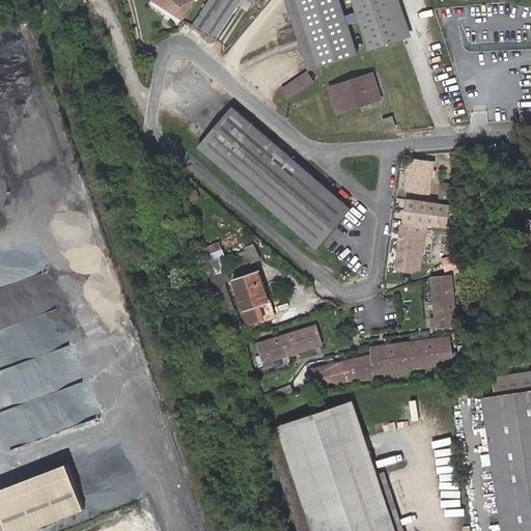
[(150,0),(182,21),(196,0),(150,0)]
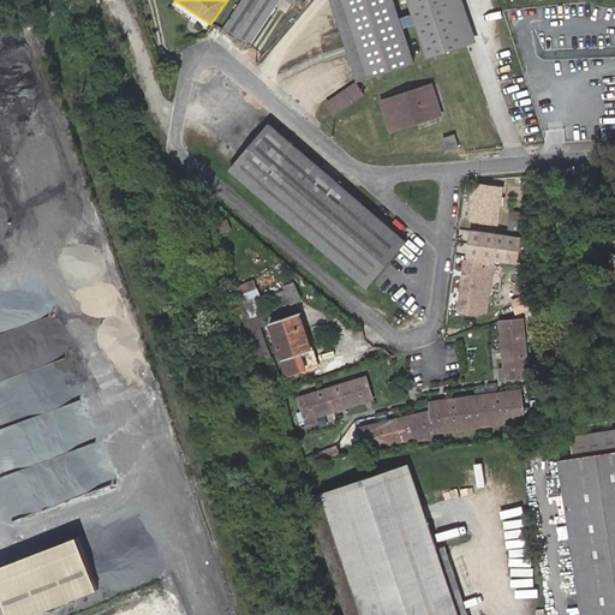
[(276,0),(242,0),(226,29),(251,45),(276,0)]
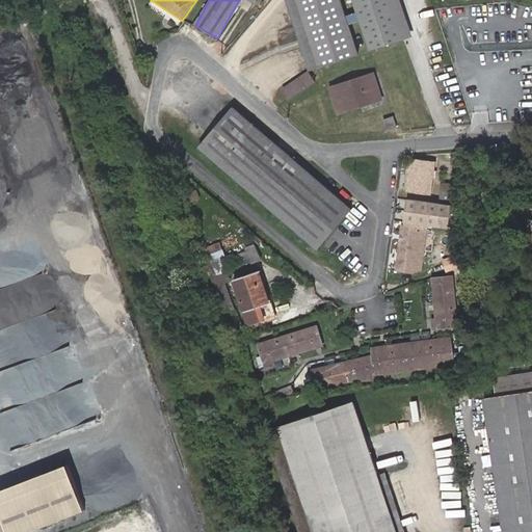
[(360,54),(341,0),(287,0),(310,70),(360,54)]
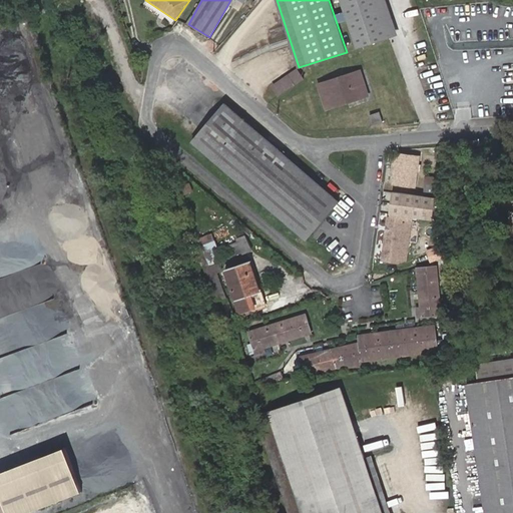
[(387,0),(341,0),(358,48),(399,35),(387,0)]
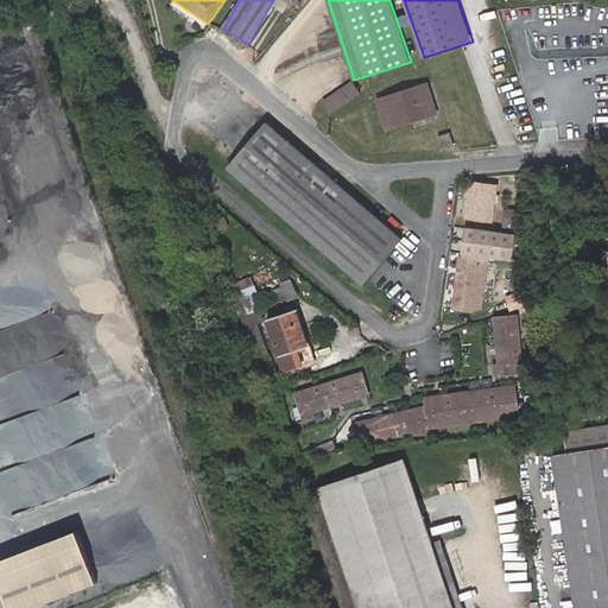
[(428,80),(413,84),(424,112),(436,108),(428,80)]
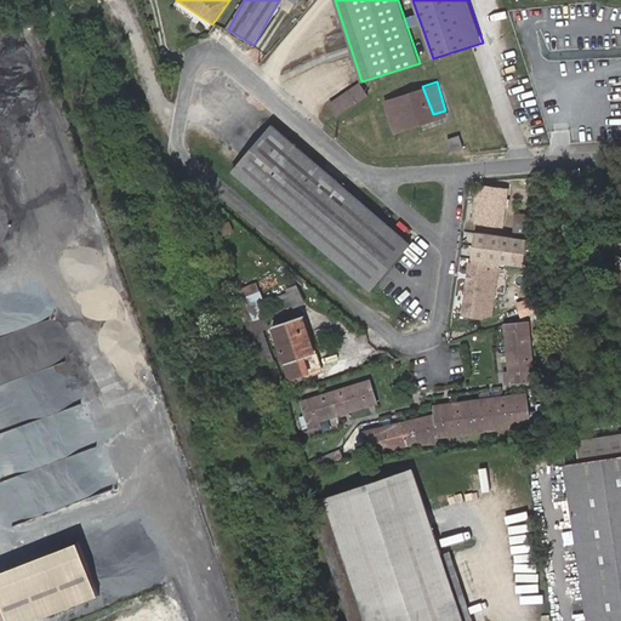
[(329,107),(337,119),(369,95),(360,83),(329,107)]
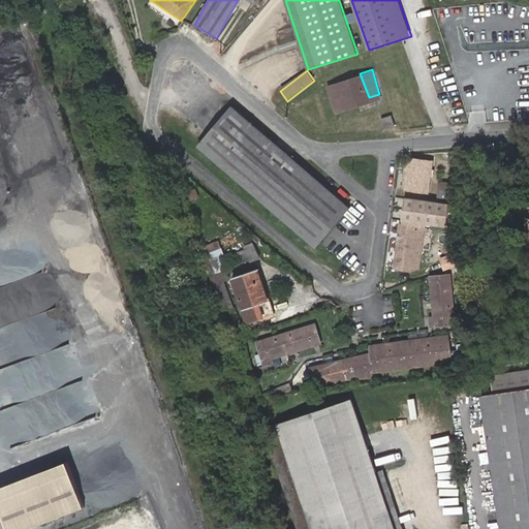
[(369,97),(360,73),(331,83),(339,106),(369,97)]
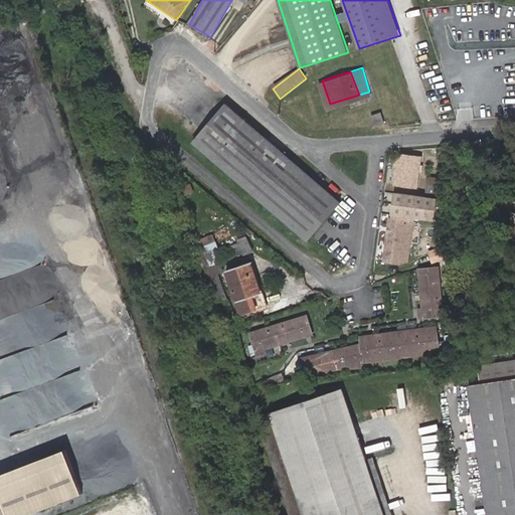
[(343,202),(226,103),(192,141),(307,240),(343,202)]
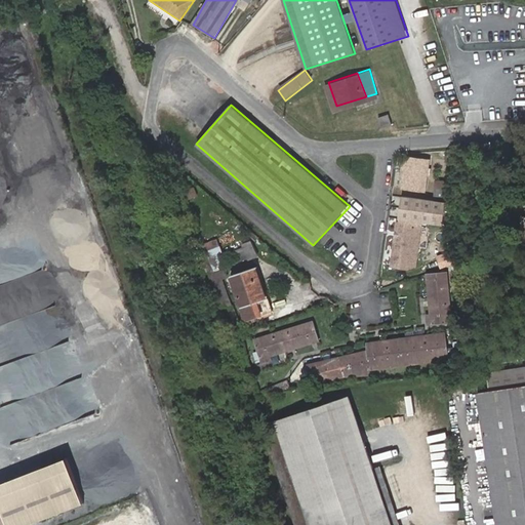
[(382,126),(393,122),(390,112),(379,116),(382,126)]
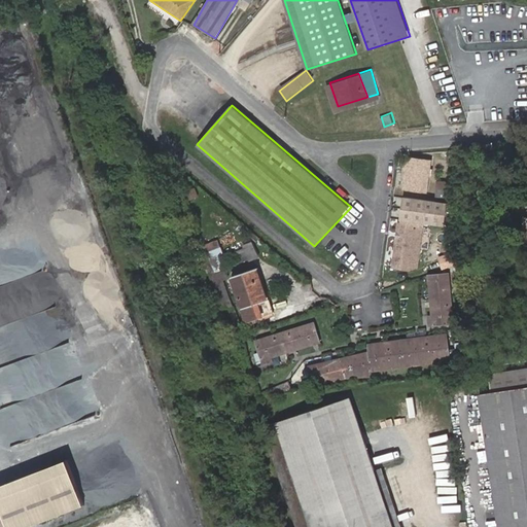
[(174,128),(192,139),(201,126),(182,115),(174,128)]
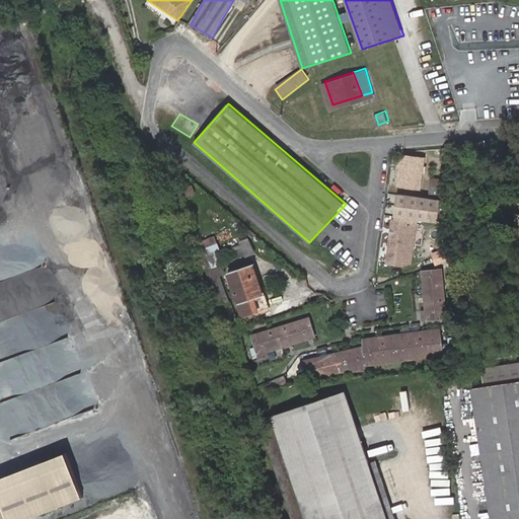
[(426,160),(403,157),(399,189),(422,192),(426,160)]
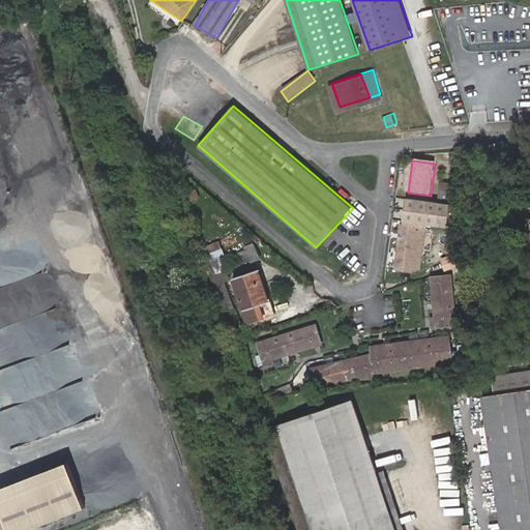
[(510,174),(502,175),(504,197),(512,196),(510,174)]
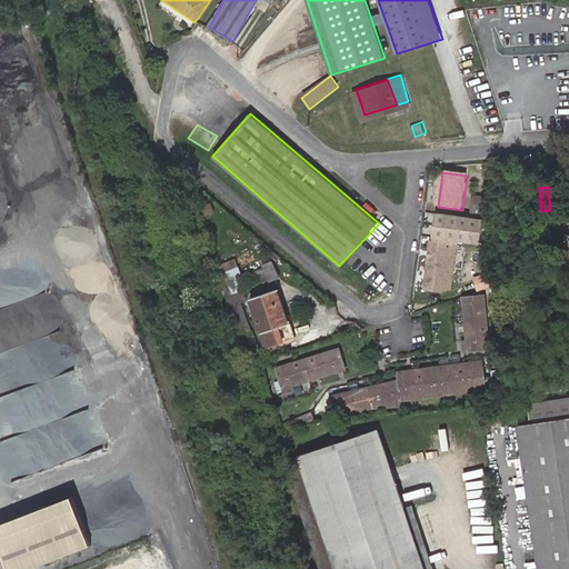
[(529,189),(532,215),(541,213),(541,211),(539,188),(529,189)]
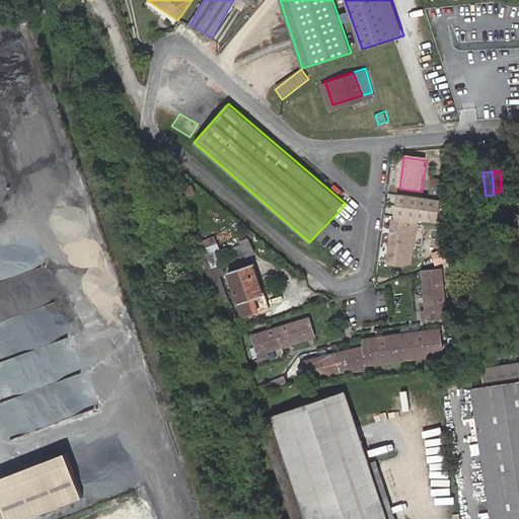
[(443,184),(430,184),(429,195),(442,195),(443,184)]
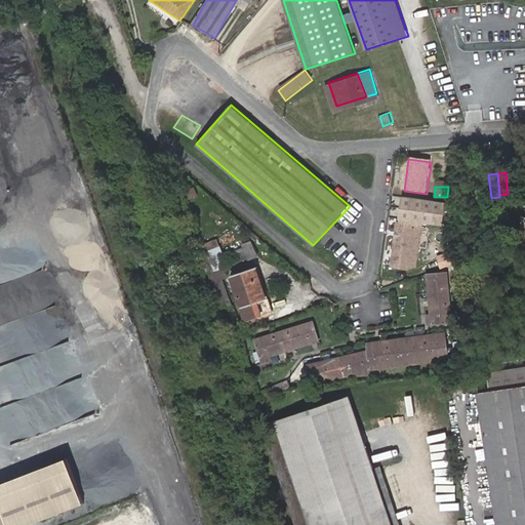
[(446,201),(401,195),(398,220),(396,221),(390,268),(407,270),(416,267),(422,221),(443,225),(446,201)]
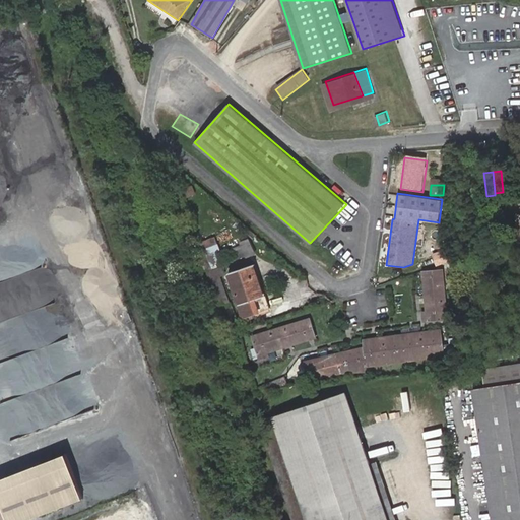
[(215,236),(196,244),(204,266),(224,259),(215,236)]
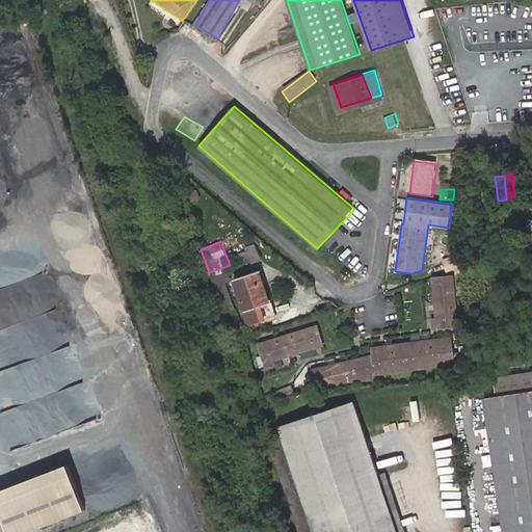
[(257,243),(246,247),(253,264),(264,260),(257,243)]
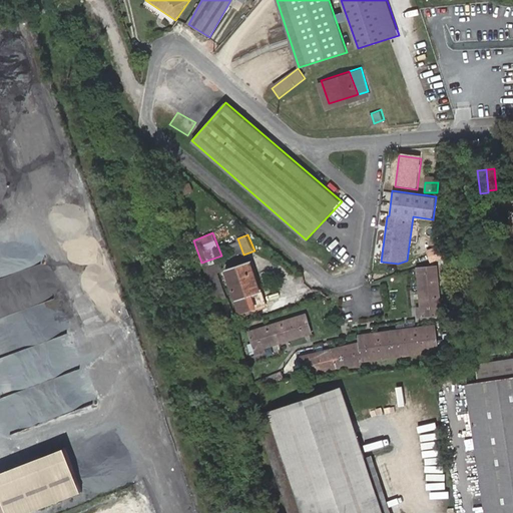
[(443,237),(430,236),(430,247),(443,247),(443,237)]
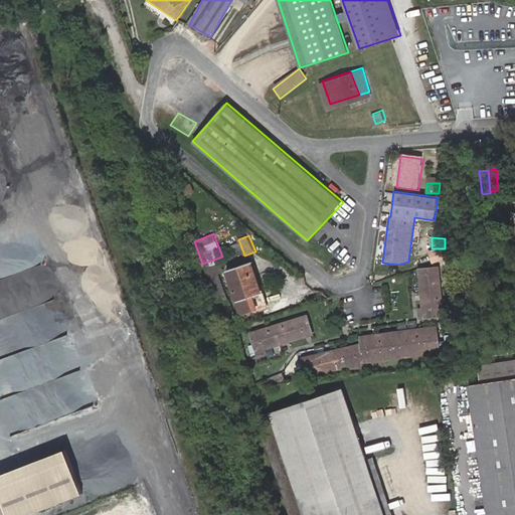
[(242,313),(270,305),(255,261),(228,270),(242,313)]
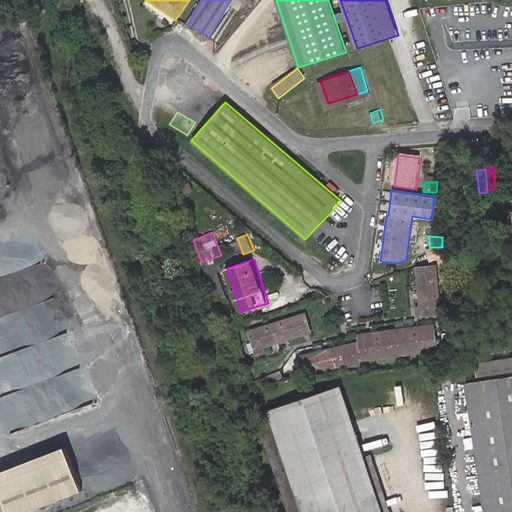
[(208,280),(221,279),(219,263),(206,265),(208,280)]
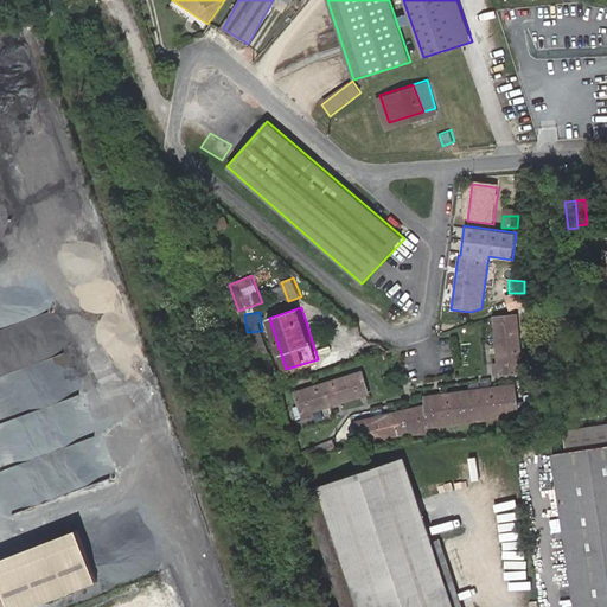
[(516,314),(494,317),(498,363),(494,364),(496,376),(522,374),(516,314)]
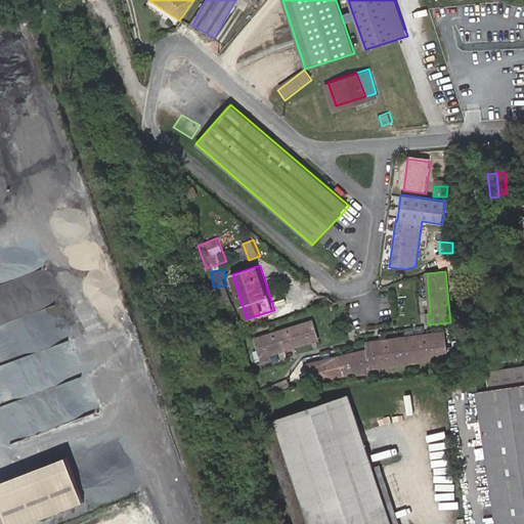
[(319,339),(312,319),(255,339),(262,360),(272,357),(271,354),(319,339)]
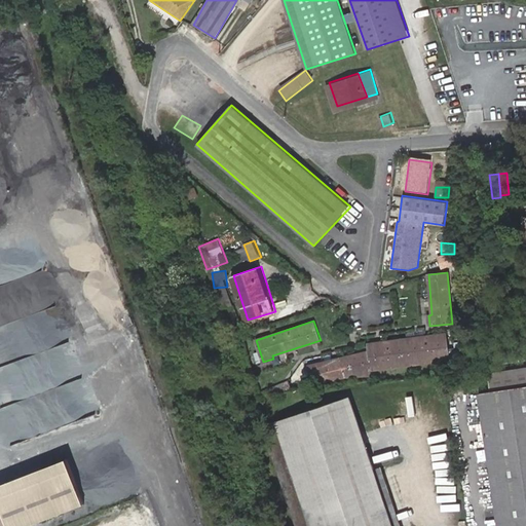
[(372,377),(372,373),(371,370),(450,360),(446,334),(370,344),(370,352),(308,367),(313,386),(347,378),(372,377)]
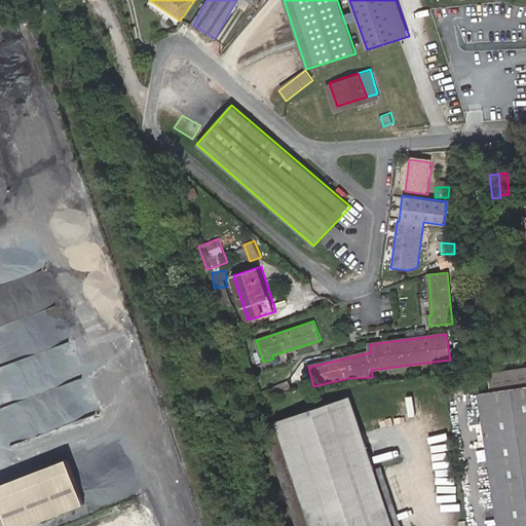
[(263,402),(286,392),(284,382),(259,389),(263,402)]
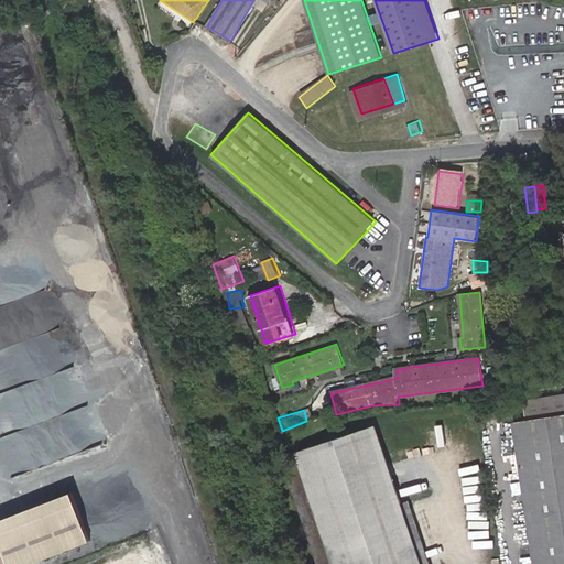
[(563,563),(563,414),(511,422),(533,563),(563,563)]
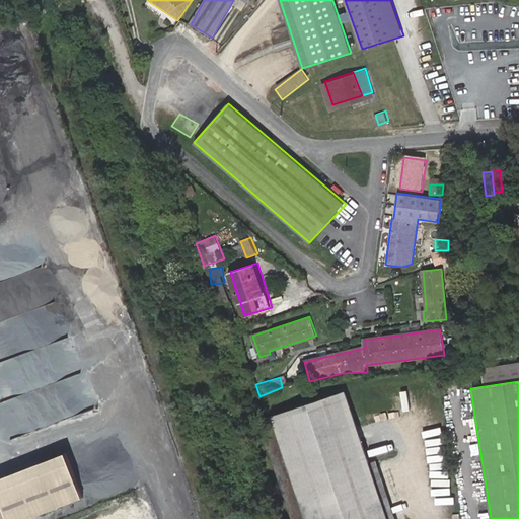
[(346,391),(273,417),(305,518),(386,518),(359,433),(346,391)]
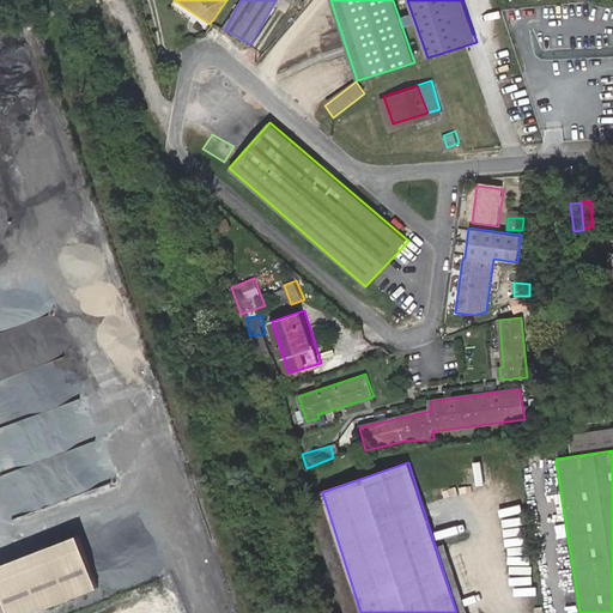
[(78,534),(0,564),(0,583),(11,612),(35,612),(98,587),(78,534)]
